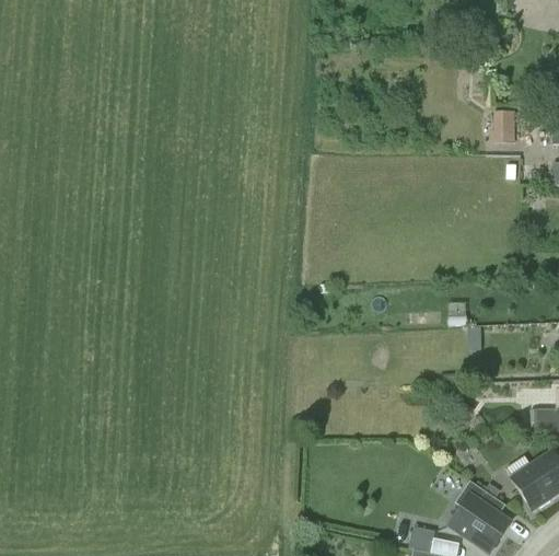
[(496,141),(513,141),(513,109),(496,109),(496,141)]
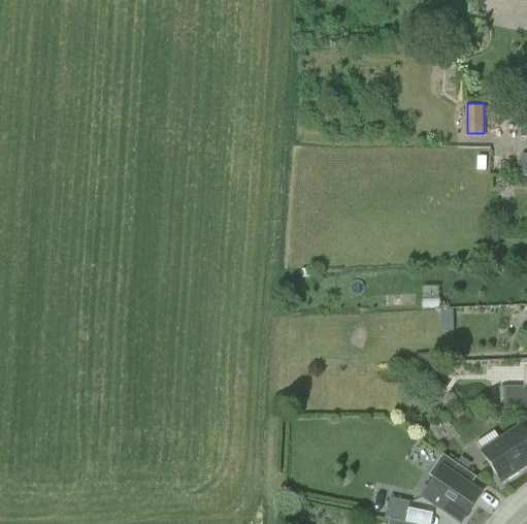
[(441,328),(453,328),(453,307),(441,307),(441,328)]
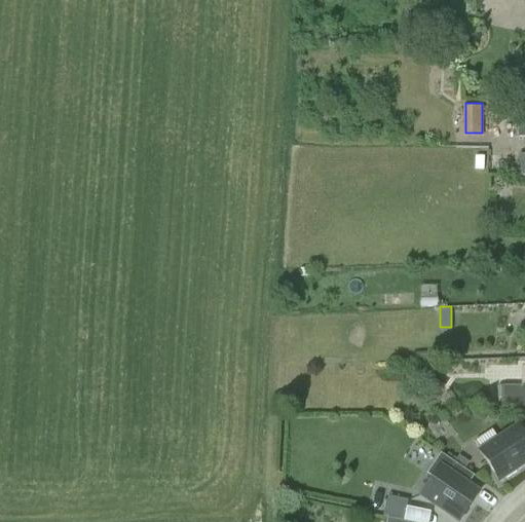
[(433,348),(415,349),(416,358),(433,357),(433,348)]
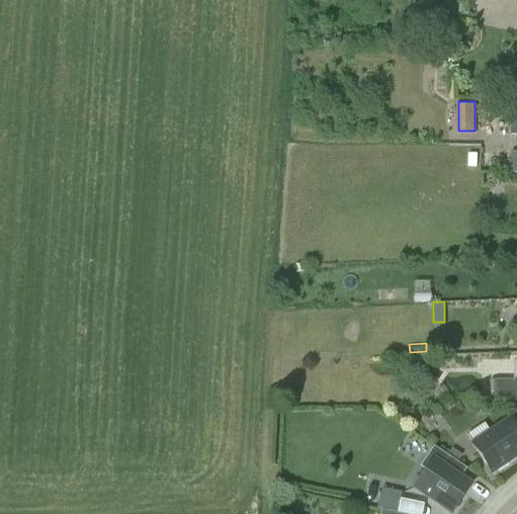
[(516,356),(513,356),(513,376),(494,376),(494,398),(516,397),(516,356)]
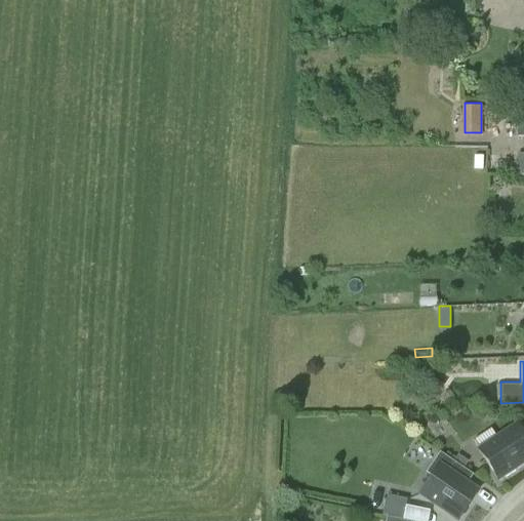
[(523,432),(517,423),(480,447),(497,475),(504,471),(506,474),(516,468),(514,465),(523,457),(523,432)]
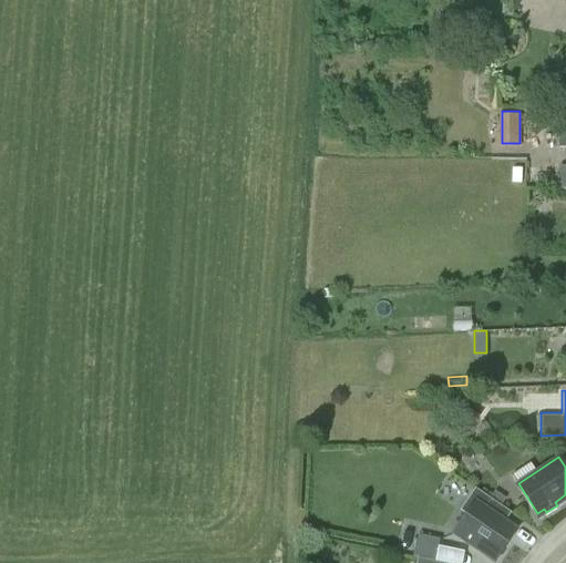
[(454,531),(495,558),(515,528),(504,521),(511,510),(475,484),(474,487),(482,491),(454,531)]
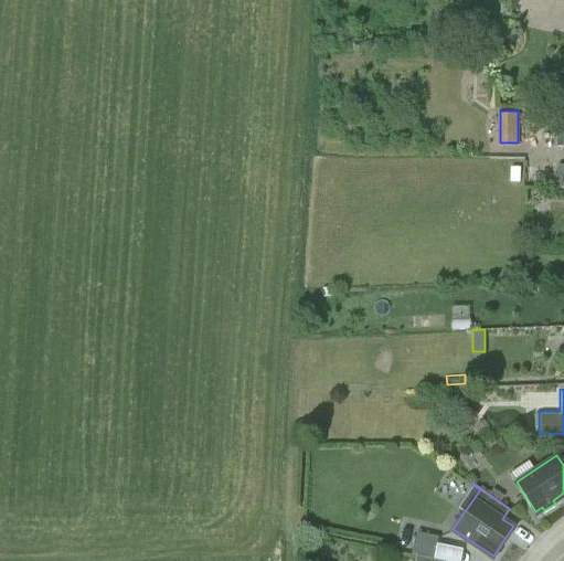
[(504,494),(493,487),(489,494),(500,501),(504,494)]
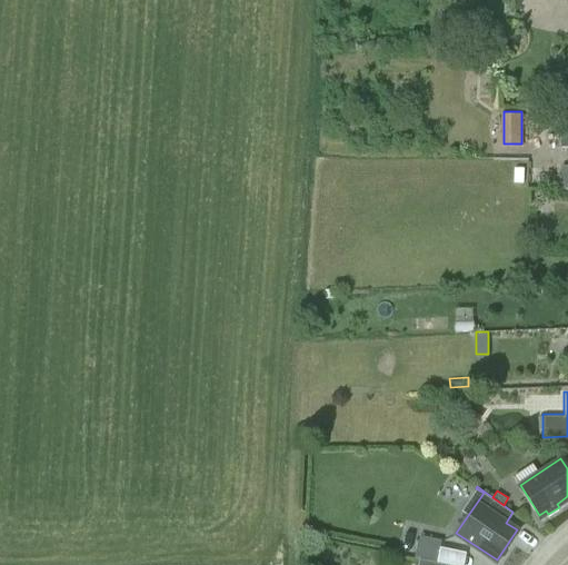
[(440,538),(419,534),(415,556),(436,561),(440,538)]
